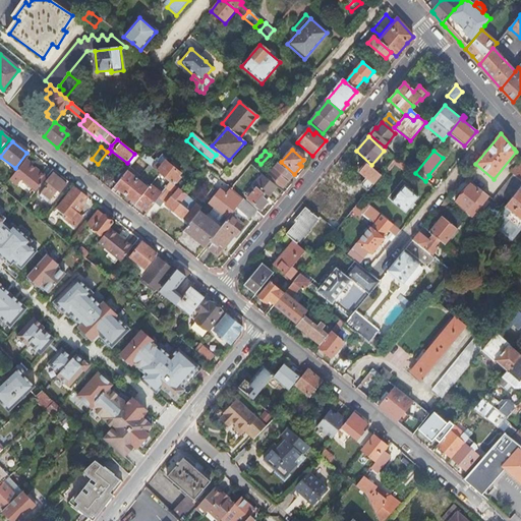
[(131,166),(138,157),(134,154),(127,163),(131,166)]
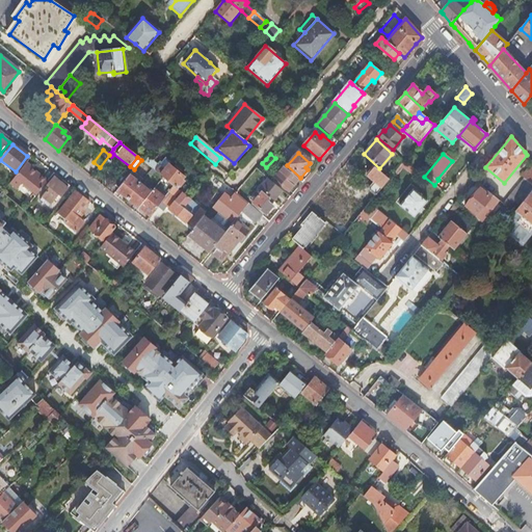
[(175,187),(176,188),(178,186),(180,188),(183,184),(181,182),(184,178),(168,165),(164,170),(149,158),(144,163),(153,169),(163,178),(175,187)]
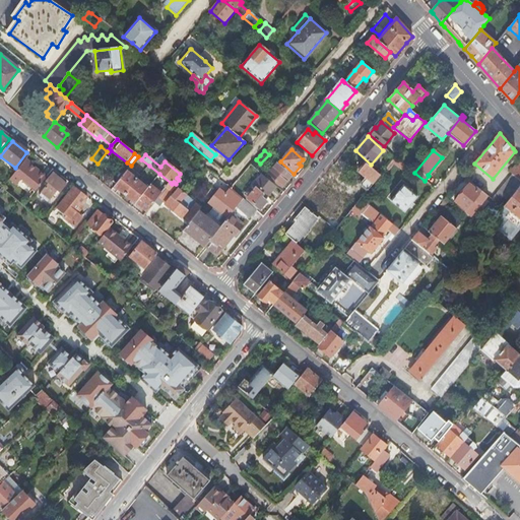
[(404,174),(409,169),(395,157),(391,163),(404,174)]
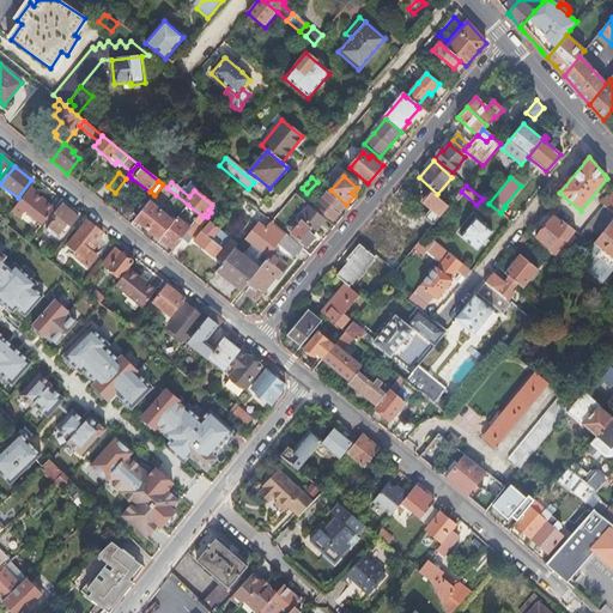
[(22,198),(11,211),(19,218),(25,211),(42,224),(55,210),(29,188),(22,198)]
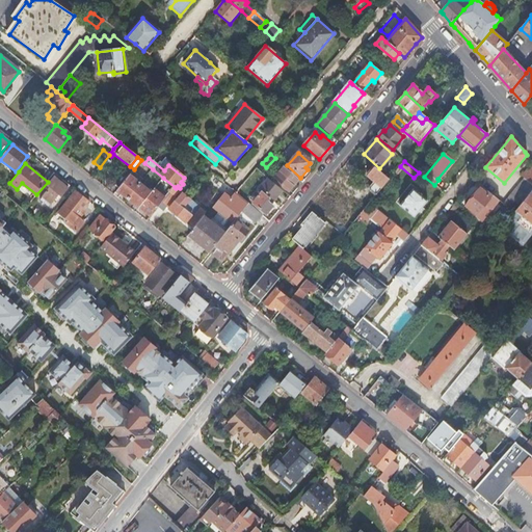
[(531,191),(531,190),(531,163),(522,177),(524,179),(504,205),(513,213),(515,212),(531,191)]
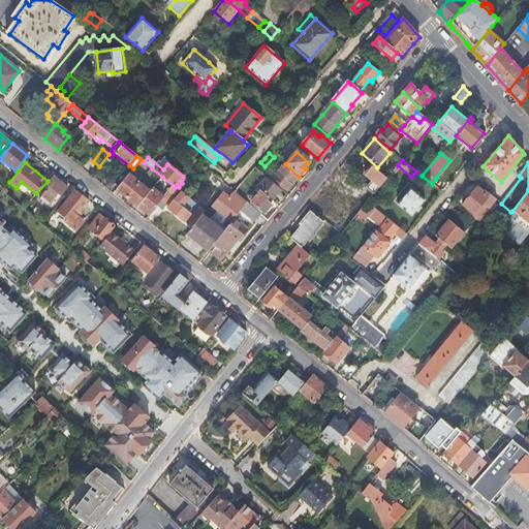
[(298,178),(283,165),(275,175),(276,176),(274,179),(287,189),(290,185),(291,186),(298,178)]
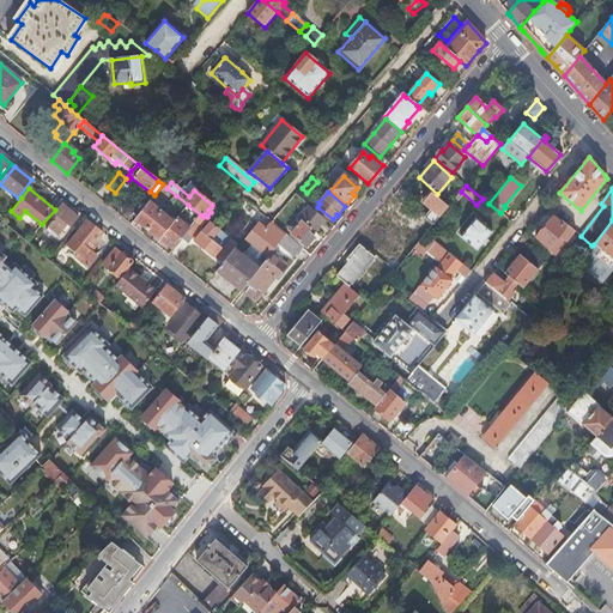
[(418,244),(425,235),(449,207),(431,193),(423,204),(428,207),(420,216),(428,222),(422,229),(418,225),(412,235),(410,237),(418,244)]
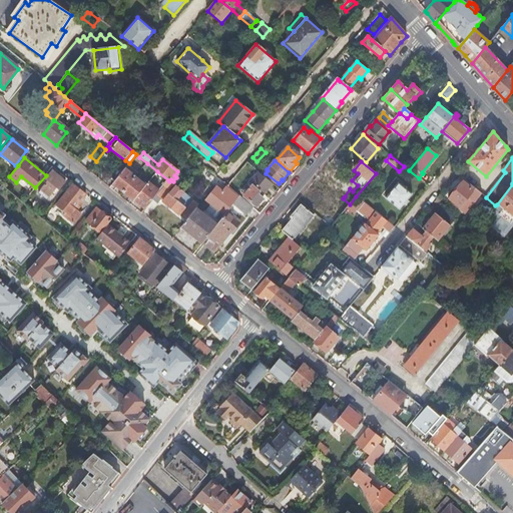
[(114,182),(123,171),(117,166),(108,177),(114,182)]
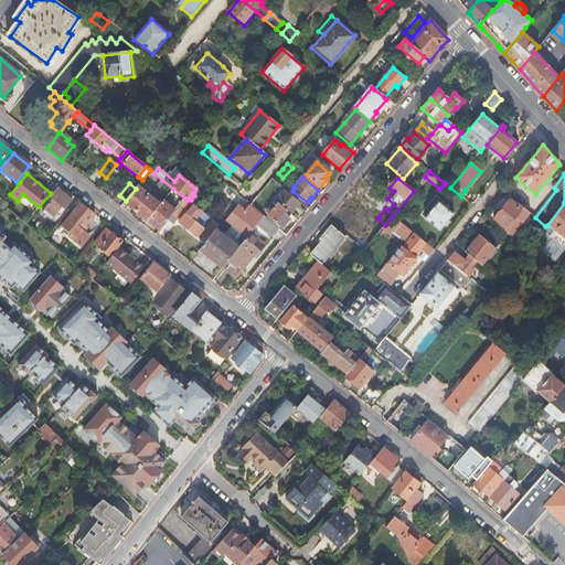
[(351,198),(352,198),(373,215),(375,213),(384,201),(363,183),(351,198)]
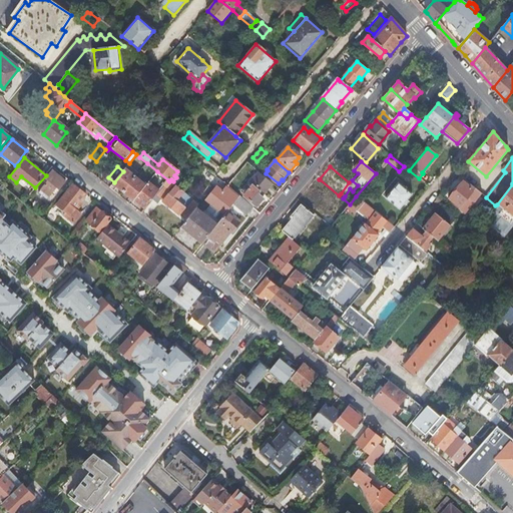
[(123,192),(135,177),(127,171),(129,170),(126,167),(123,171),(114,182),(112,184),(123,192)]
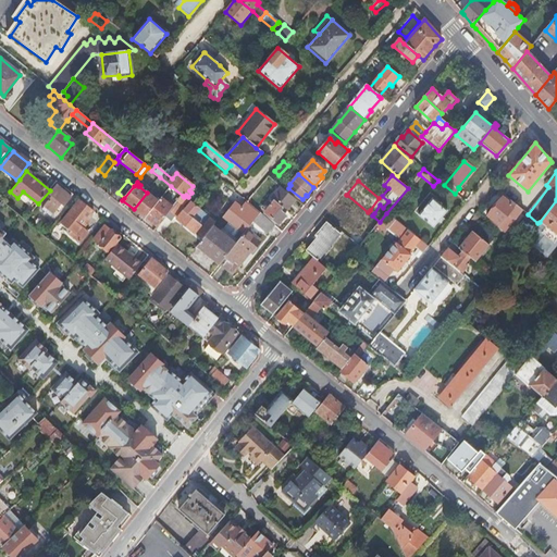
[(509,187),(504,182),(498,188),(504,193),(509,187)]
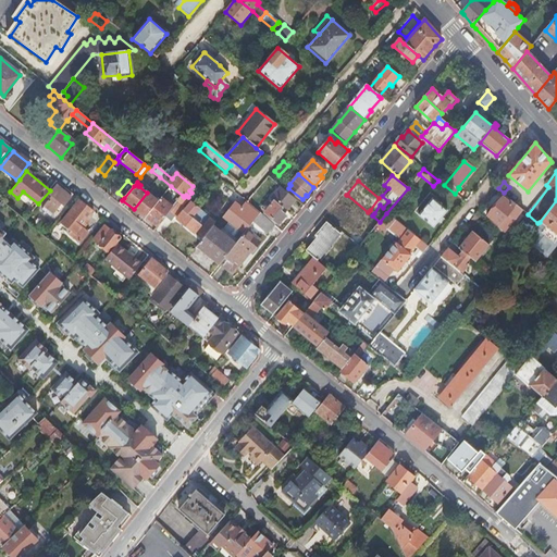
[(61,205),(64,207),(71,198),(57,186),(49,195),(52,198),(45,207),(53,214),(59,208),(61,205)]
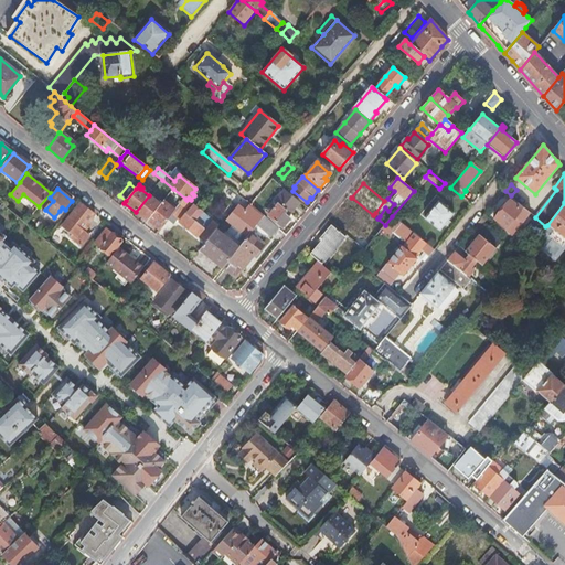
[(180,205),(185,199),(173,189),(168,195),(180,205)]
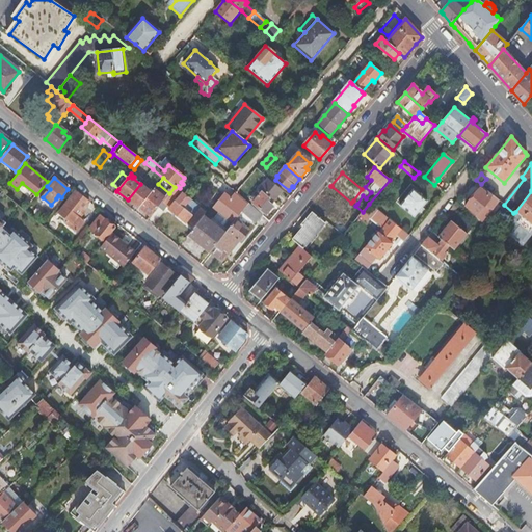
[(271,206),(283,191),(268,180),(258,191),(261,194),(253,205),(264,214),(266,215),(272,207),(271,206)]
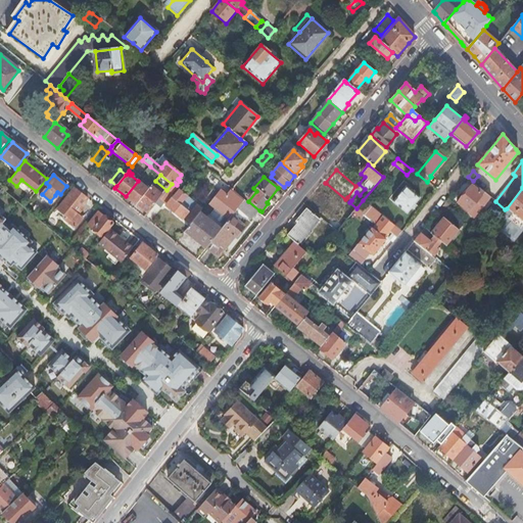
[(146,188),(138,181),(126,196),(137,205),(137,204),(150,188),(147,186),(146,188)]
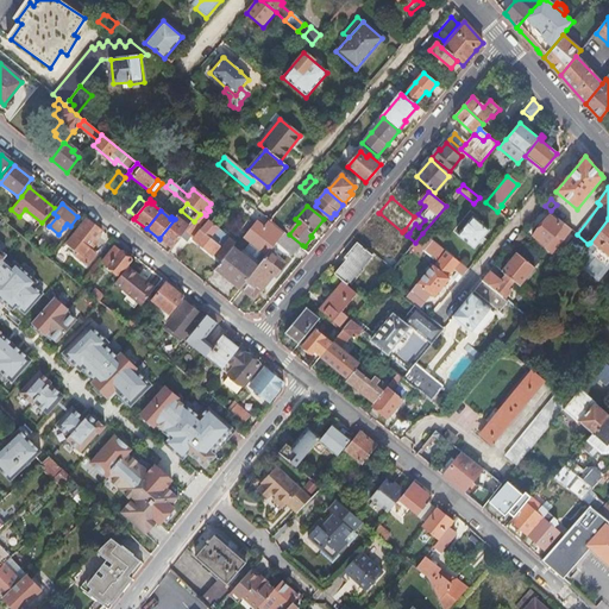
[(407,236),(402,232),(380,213),(370,224),(399,246),(395,251),(394,250),(393,250),(382,262),(393,270),(415,243),(407,236)]
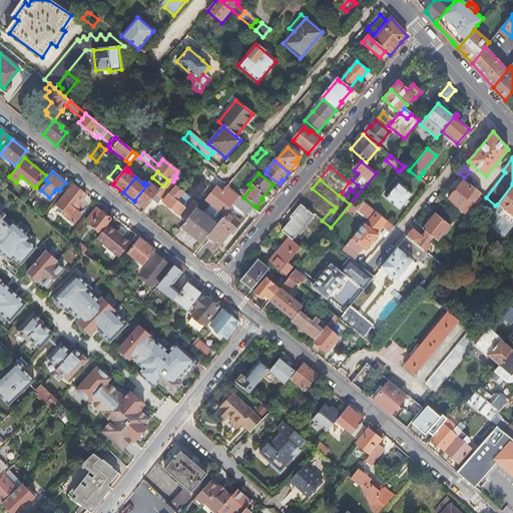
[(186,221),(195,209),(198,205),(191,199),(183,192),(169,181),(168,180),(163,186),(158,191),(154,196),(186,221)]
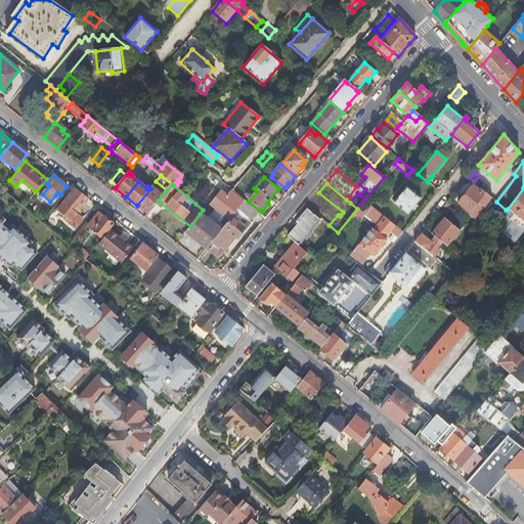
[(485,207),(492,199),(480,188),(478,191),(473,186),(459,204),(463,207),(461,210),(473,220),(483,208),(485,207)]
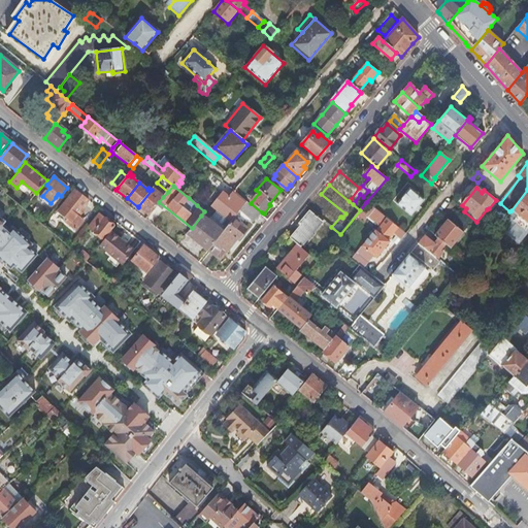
[(159,202),(163,197),(153,189),(152,190),(138,206),(149,215),(159,202)]
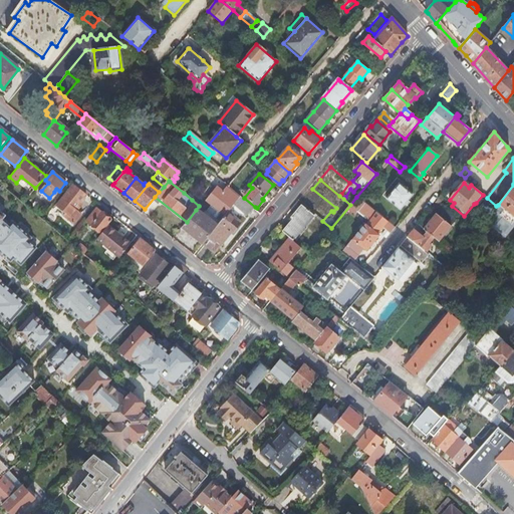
[(400,211),(413,195),(399,184),(386,199),(400,211)]
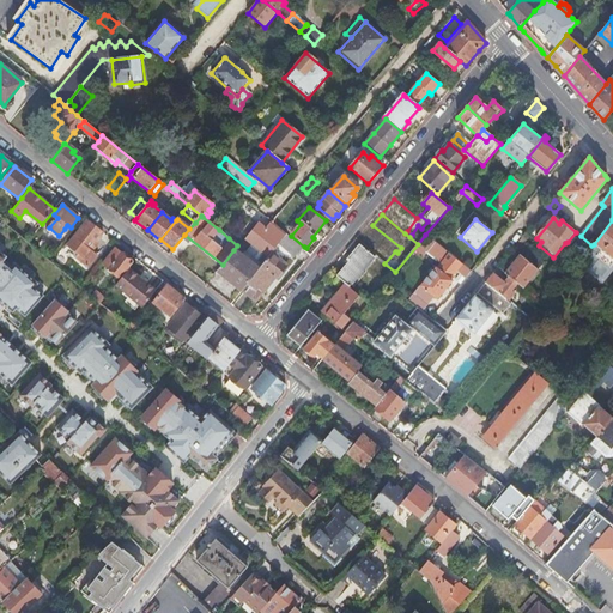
[(103,234),(86,220),(66,246),(77,254),(76,258),(86,267),(97,254),(92,249),(96,244),(95,243),(103,234)]
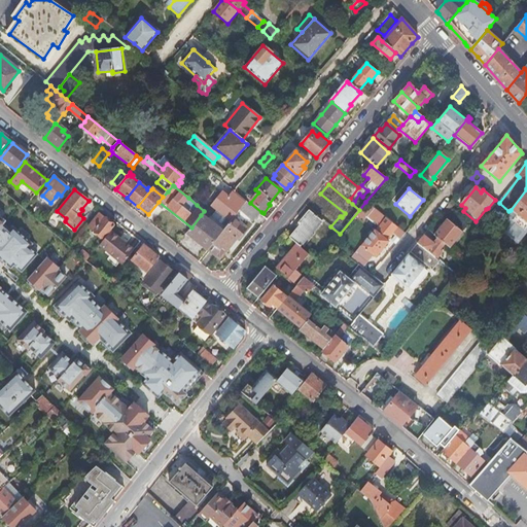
[(258,192),(255,189),(247,199),(250,203),(258,192)]
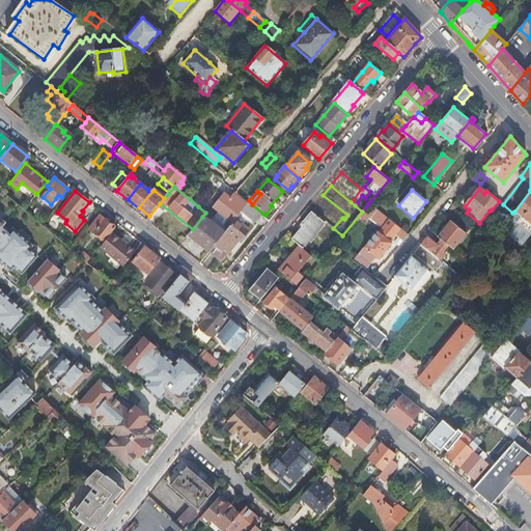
[(530,191),(514,212),(512,213),(509,217),(508,219),(514,224),(506,233),(522,246),(530,233),(530,191)]
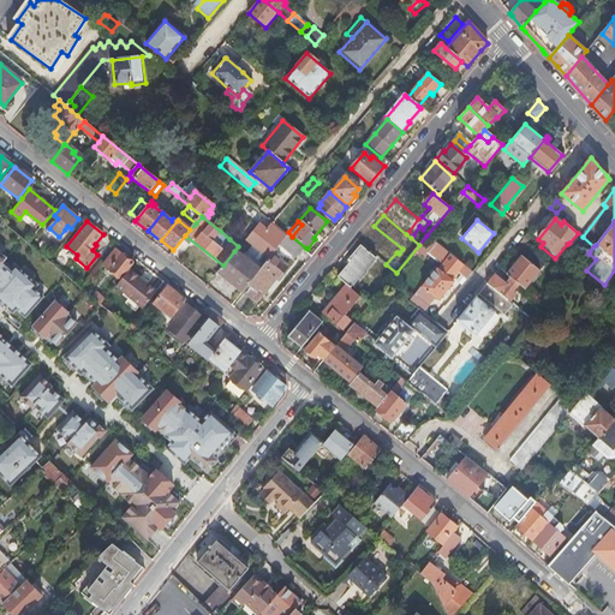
[(242,257),(234,251),(224,266),(218,273),(242,293),(244,291),(262,268),(268,261),(272,256),(279,246),(287,236),(273,224),(272,222),(266,230),(260,225),(246,242),(252,246),(245,254),(242,257)]
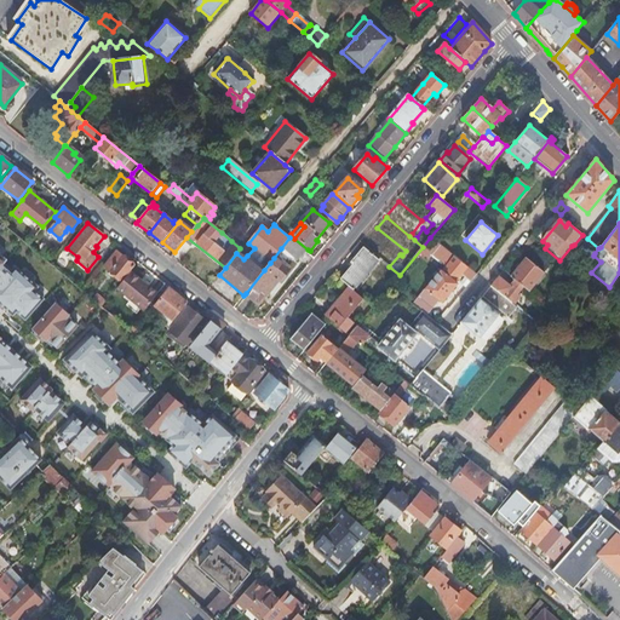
[(59,239),(50,230),(47,234),(57,241),(59,239)]
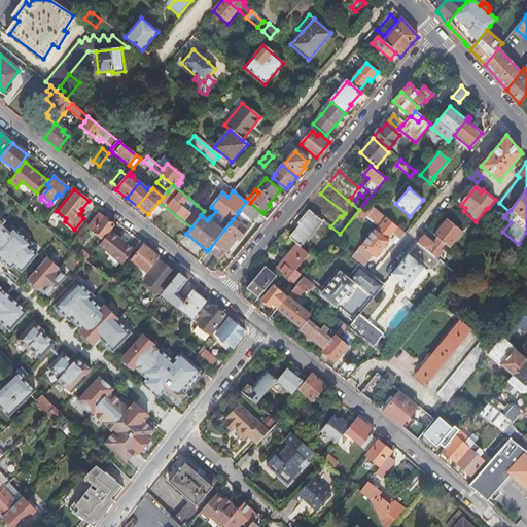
[(246,202),(239,211),(252,221),(259,213),(249,205),(246,202)]
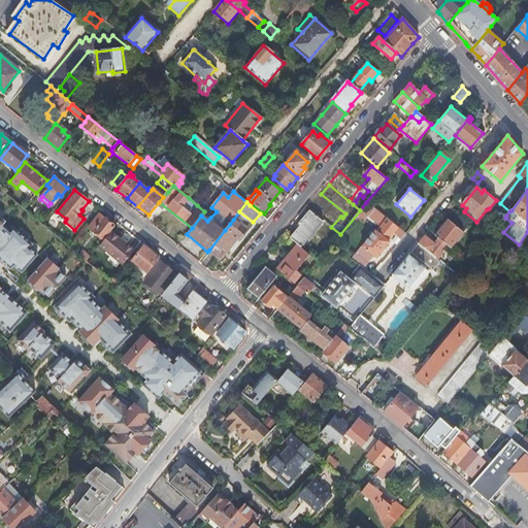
[(260,213),(260,215),(262,212),(251,203),(250,205),(260,213)]
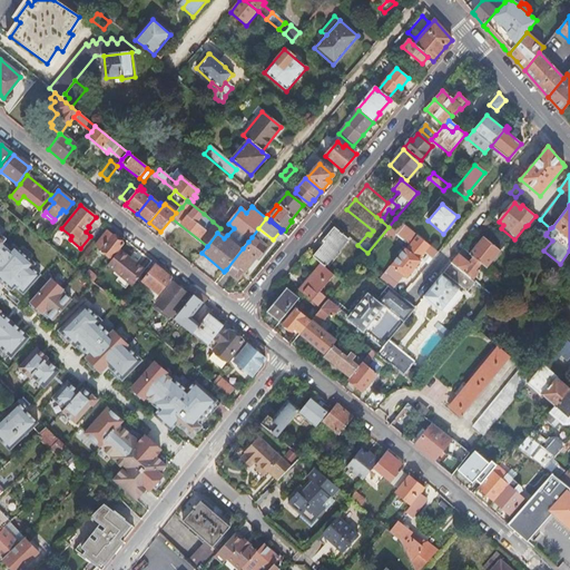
[(424,254),(432,261),(438,253),(404,226),(396,235),(409,245),(405,249),(405,248),(391,265),(392,265),(403,275),(406,278),(420,261),(424,254)]
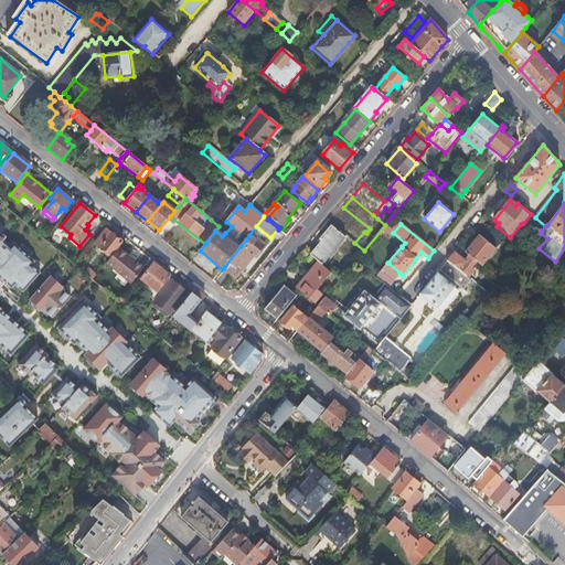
[(322,265),(345,238),(331,226),(320,240),(322,241),(310,255),(322,265)]
